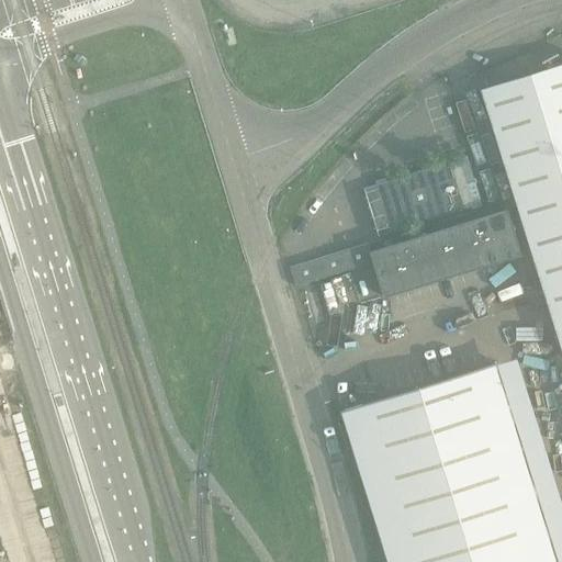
[(561,64),(481,89),(561,350),(561,64)]
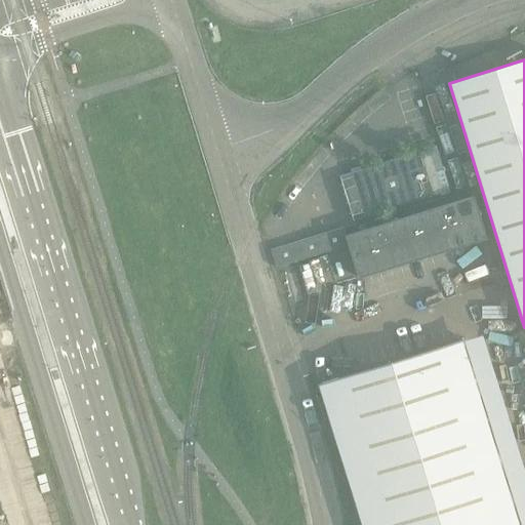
[(434,195),(420,152),(340,176),(354,219),(434,195)]
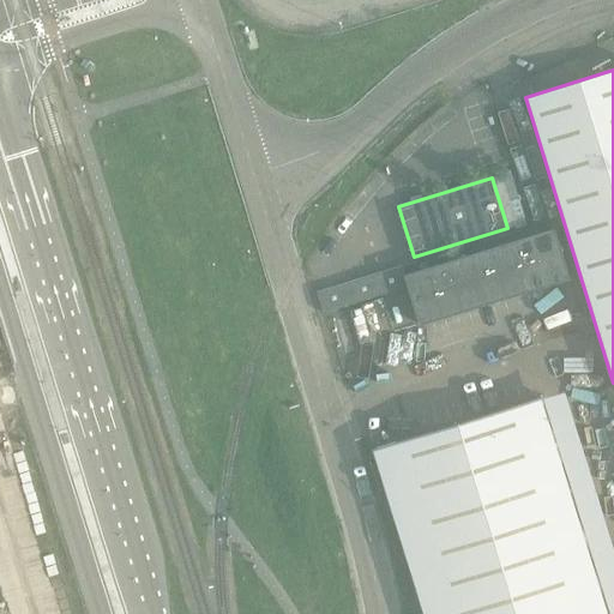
[(404,275),(408,287),(419,325),(569,280),(554,229),(404,275)]
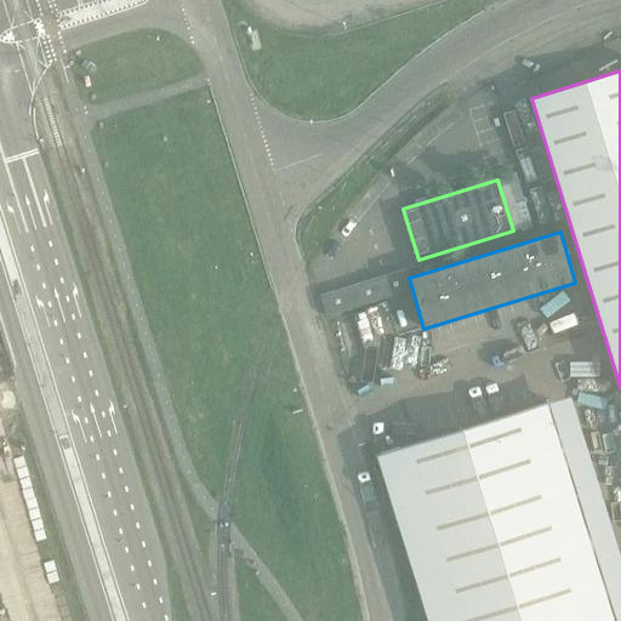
[(406,269),(320,296),(326,317),(412,290),(409,278),(406,269)]
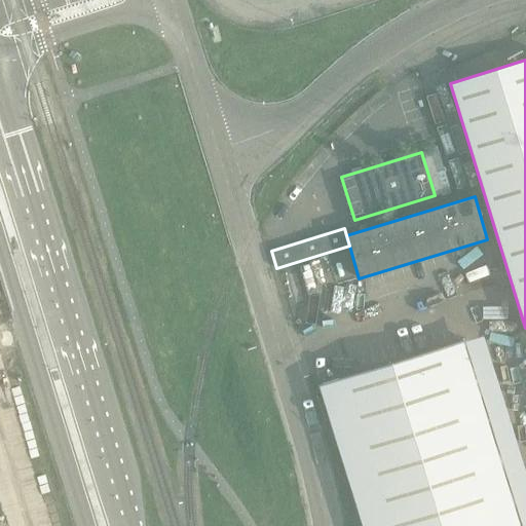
[(298,313),(301,322),(312,318),(309,310),(298,313)]
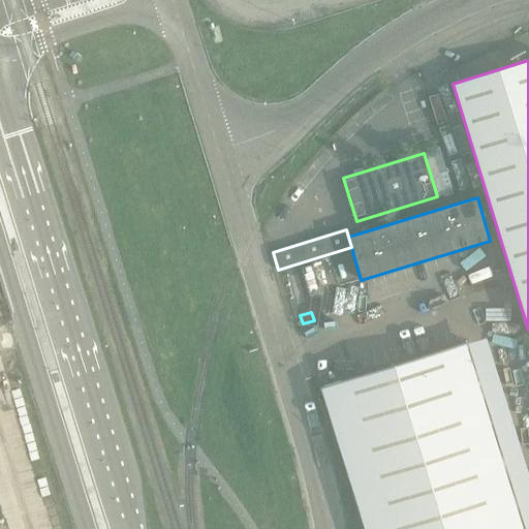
[(526,528),(468,341),(320,386),(365,528),(526,528)]
